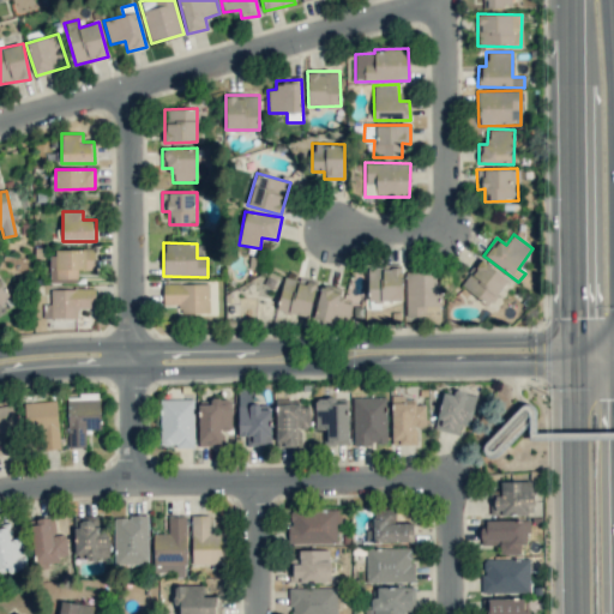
[(95,250),(49,251),(50,281),(78,280),(78,270),(95,270),(95,250)]
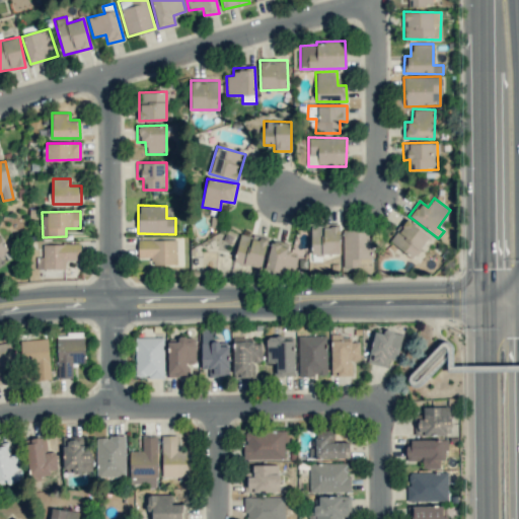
[(413,258),(430,237),(406,219),(389,240),(413,258)]
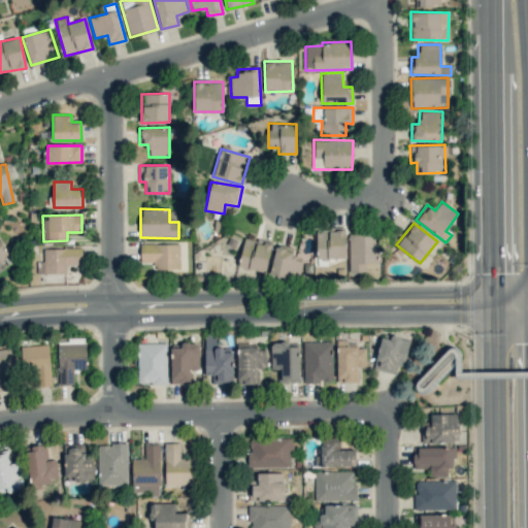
[(344,259),(344,230),(316,230),(317,259),(344,259)]
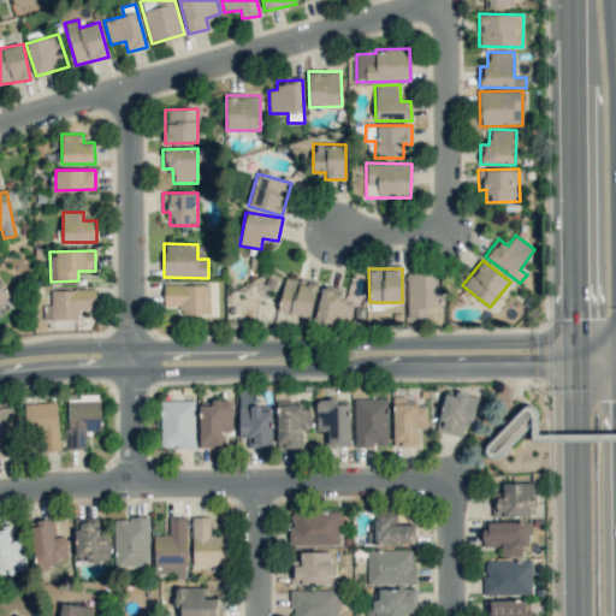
[(408,315),(442,314),(440,273),(407,273),(408,315)]
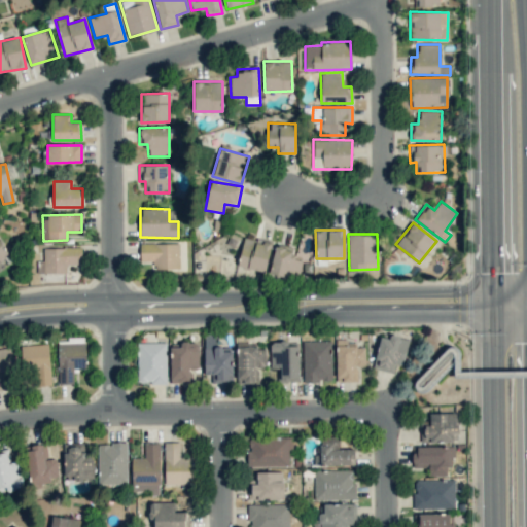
[(265,273),(273,244),(245,236),(237,266),(265,273)]
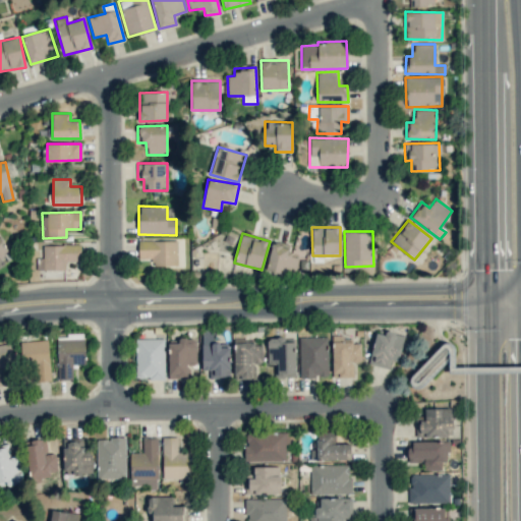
[(0,256),(8,251),(0,238),(0,256)]
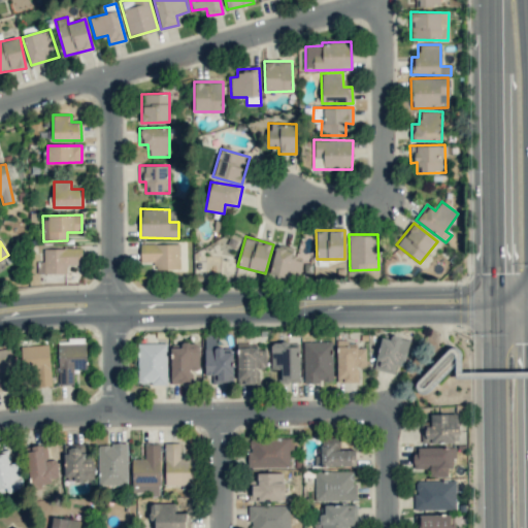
[(179,243),(140,244),(140,262),(155,262),(155,269),(179,269),(179,243)]
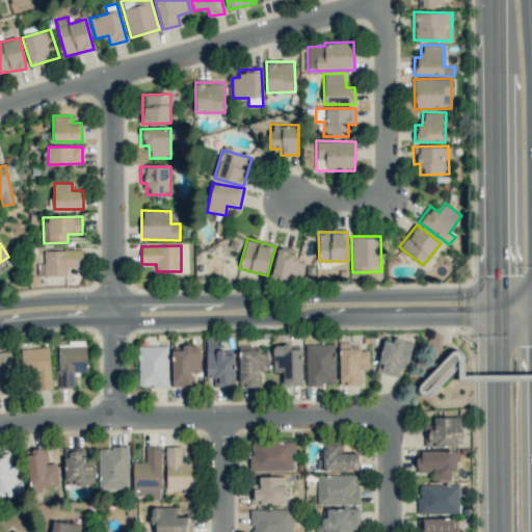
[(271,276),(300,283),(306,262),(294,259),(295,250),(278,246),(271,276)]
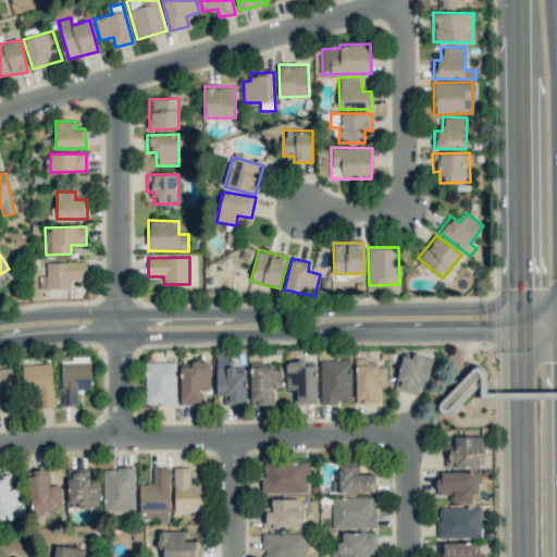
[(86,261),(46,262),(46,275),(39,275),(39,288),(71,288),(70,280),(86,279),(86,261)]
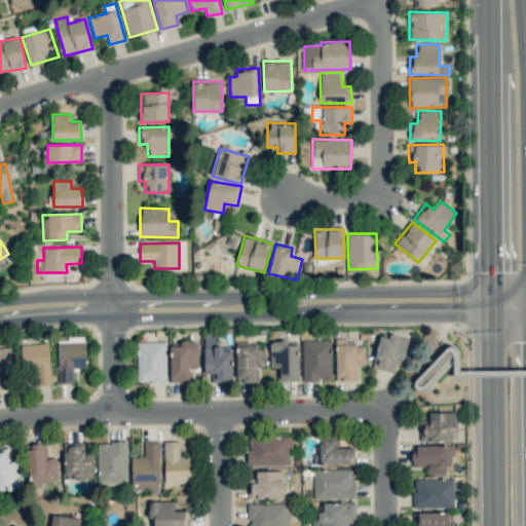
[(372,368),(392,372),(395,364),(403,365),(409,338),(388,334),(387,338),(379,336),(372,368)]
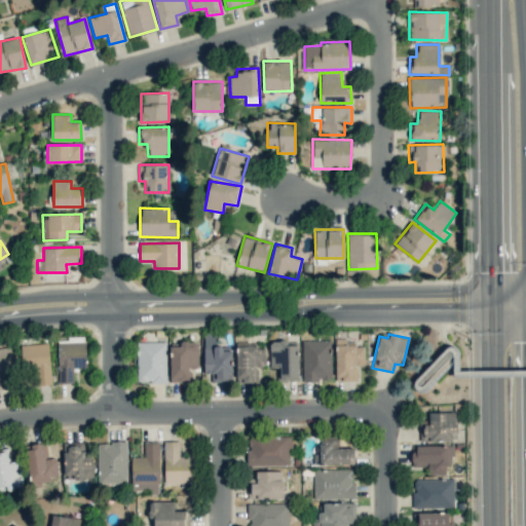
[(204,374),(211,373),(212,379),(232,379),(231,345),(216,345),(216,335),(203,335),(204,374)]
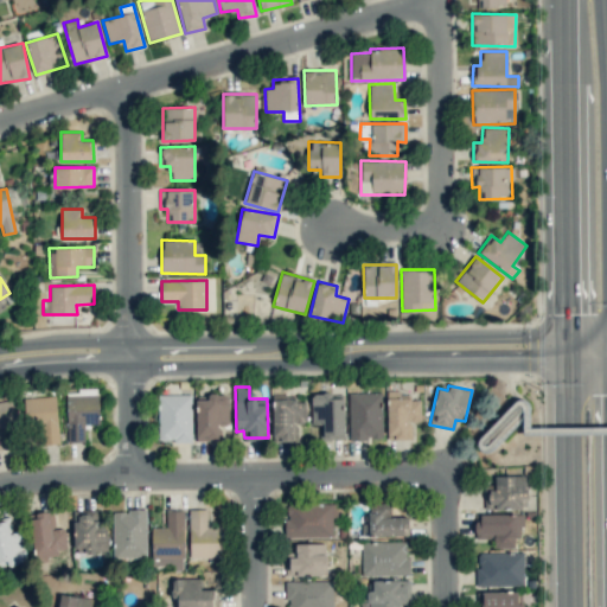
[(84,425),(100,425),(98,390),(66,390),(68,442),(84,442),(84,425)]
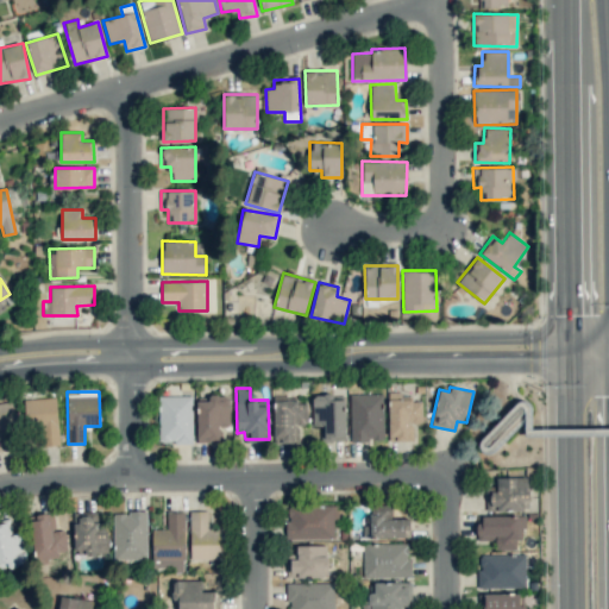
[(421,400),(401,401),(401,391),(388,393),(389,441),(413,441),(413,422),(422,422),(421,400)]
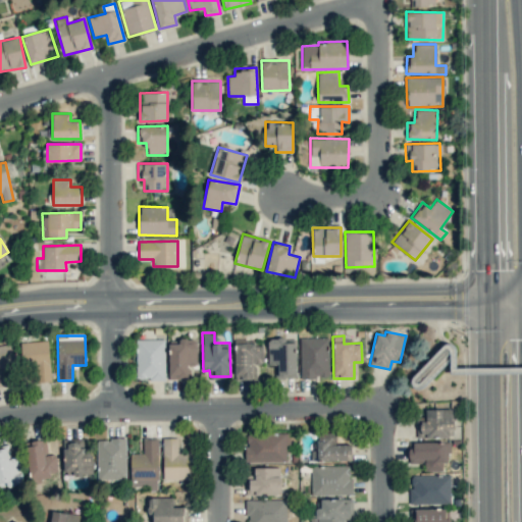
[(296,378),(297,343),(285,343),(285,337),(268,337),(267,365),(276,365),(275,377),(296,378)]
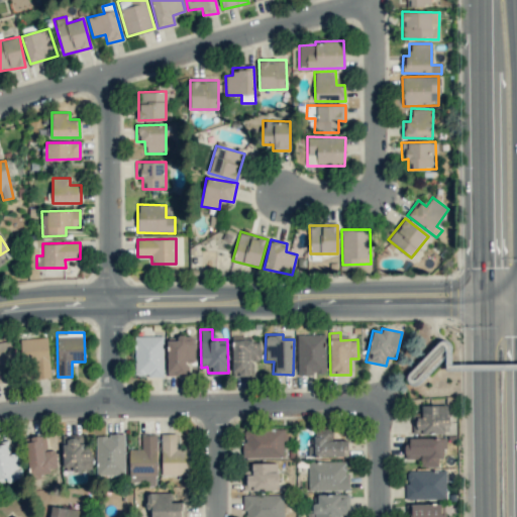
[(298,375),(326,374),(325,334),(297,334),(298,375)]
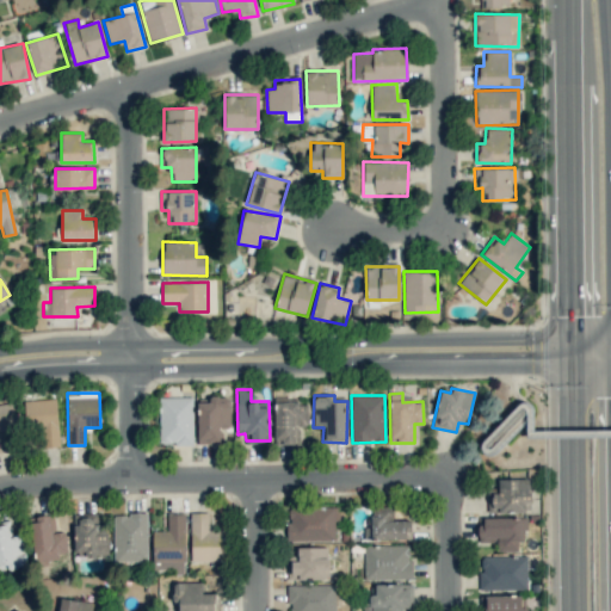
[(159,397),(159,444),(192,444),(192,396),(159,397)]
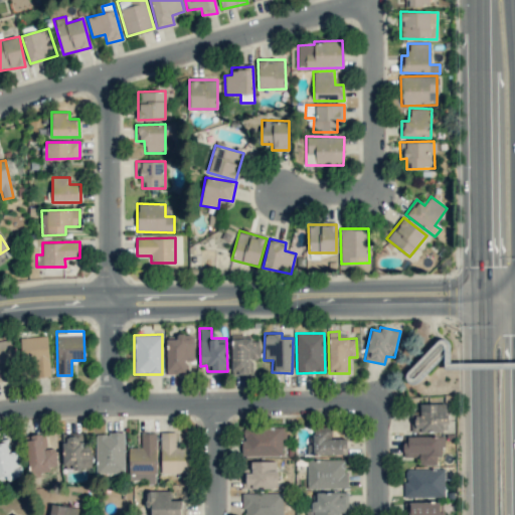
[(166,339),(167,373),(185,372),(185,360),(194,360),(193,334),(176,334),(176,339),(166,339)]
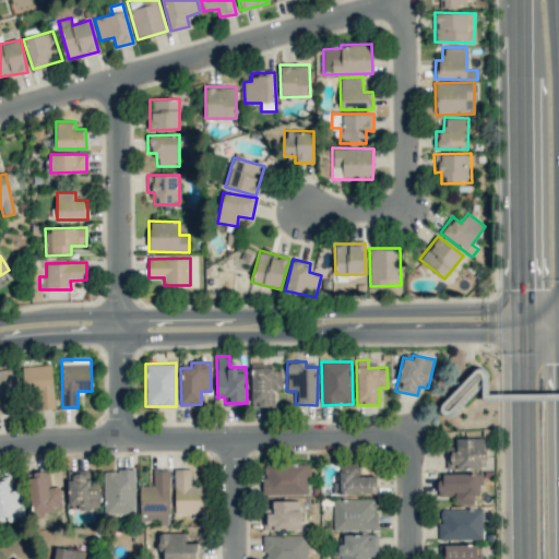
[(37,409),(54,408),(52,365),(23,366),(23,391),(37,391),(37,409)]
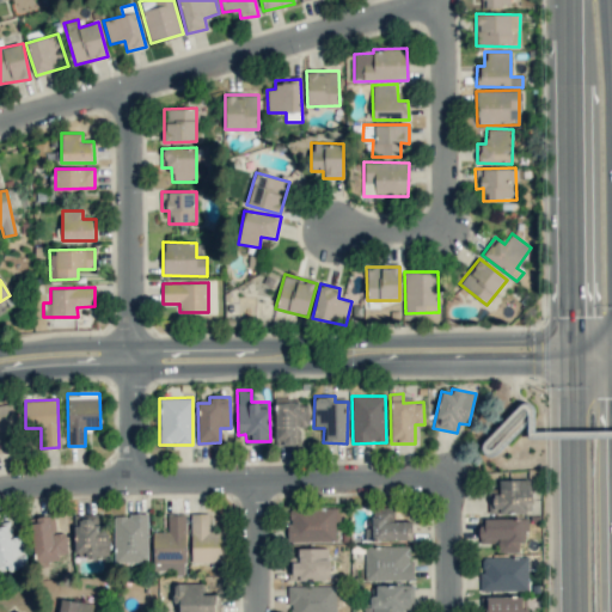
[(533,415),(520,402),(478,448),(493,460),(533,415)]
